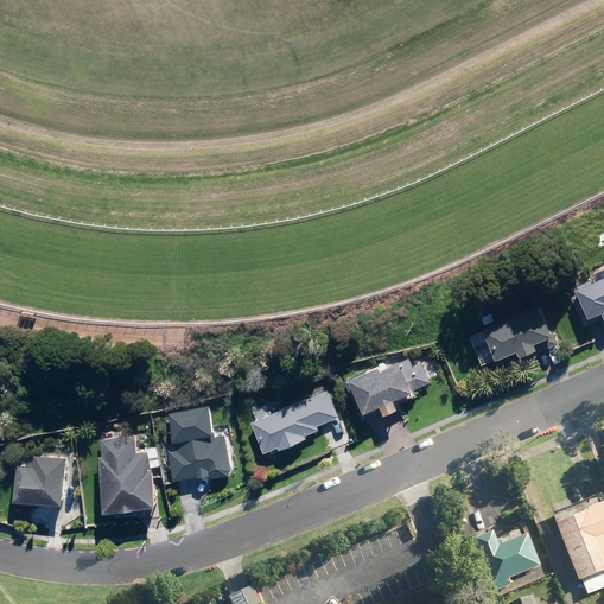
[(582,326),(603,317),(603,275),(576,288),(577,291),(567,296),(582,326)]
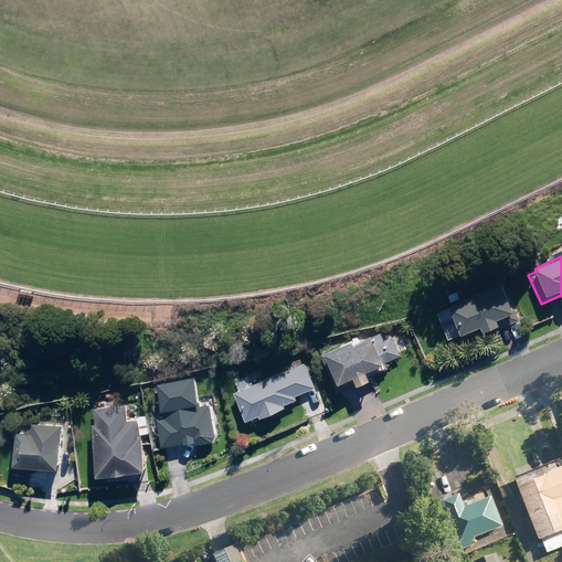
[(513,311),(502,285),(449,307),(451,308),(435,315),(447,341),(462,336),(460,333),(480,326),(483,331),(499,325),(497,319),(513,311)]
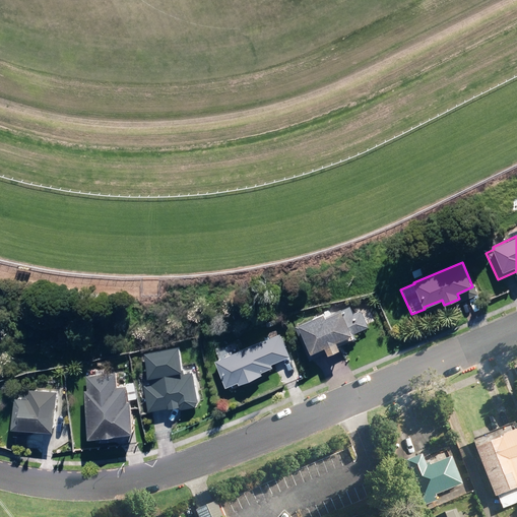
[(325,314),(294,327),(309,361),(328,352),(329,353),(340,349),(339,345),(356,339),(353,335),(368,329),(361,312),(352,315),(349,308),(326,317),(325,314)]
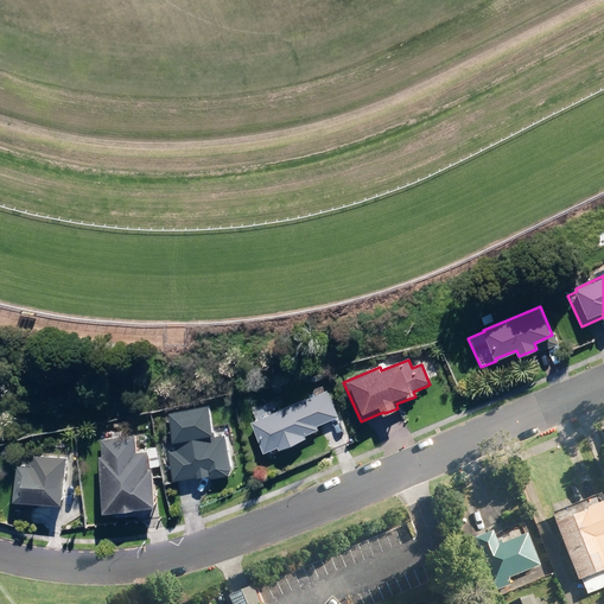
[(337,419),(326,392),(249,423),(262,453),(277,449),(278,451),(305,439),(304,437),(317,432),(316,427),(337,419)]
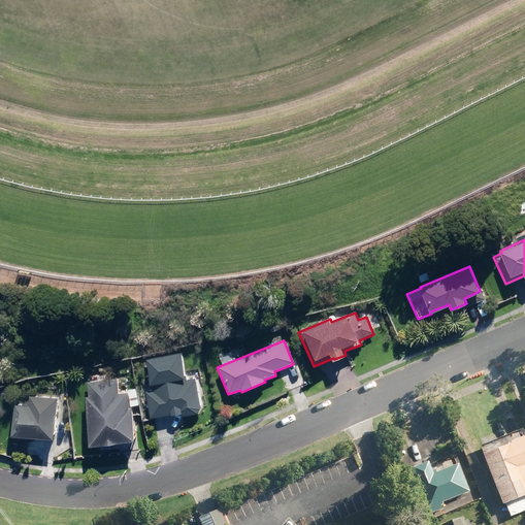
[(181,354),(145,360),(151,385),(153,392),(144,393),(150,419),(171,415),(170,416),(182,415),(184,417),(198,415),(201,409),(194,380),(185,382),(185,379),(181,354)]
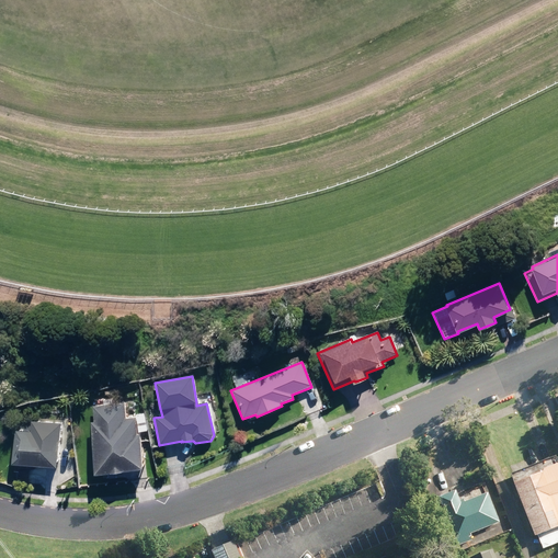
[(95,473),(145,467),(140,433),(138,433),(137,421),(136,421),(136,417),(126,418),(124,403),(91,407),(93,422),(90,422),(95,473)]
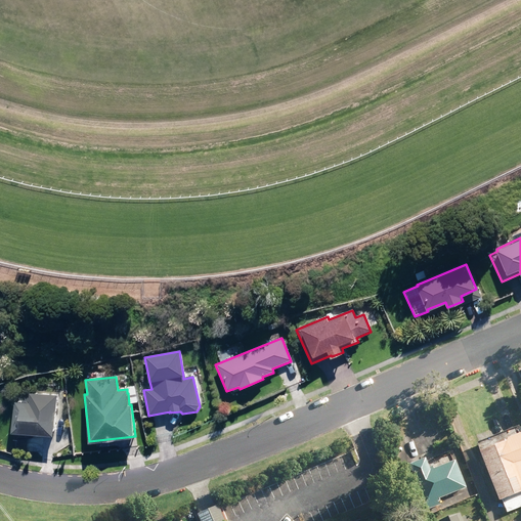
[(35,403),(14,402),(12,432),(54,434),(56,395),(35,394),(35,403)]
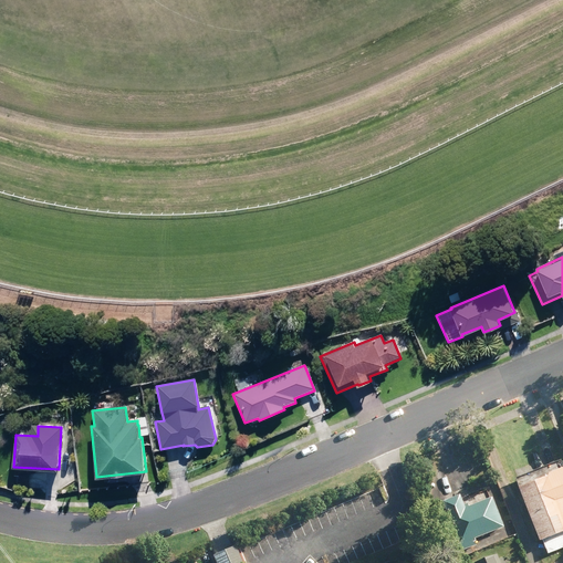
[(545,481),(515,492),(537,545),(562,534),(562,475),(561,471),(545,477),(545,481)]
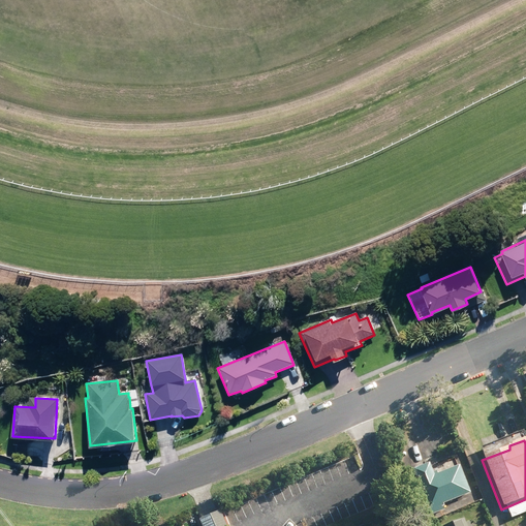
[(427,467),(411,472),(429,519),(442,514),(440,506),(467,497),(457,468),(431,478),(427,467)]
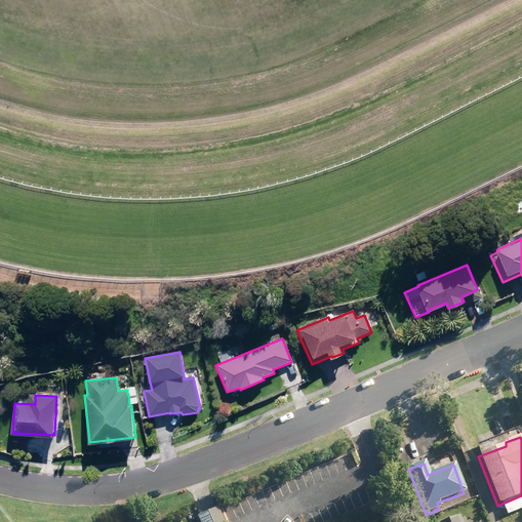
[(195,519),(196,521),(222,521),(216,511),(208,514),(195,519)]
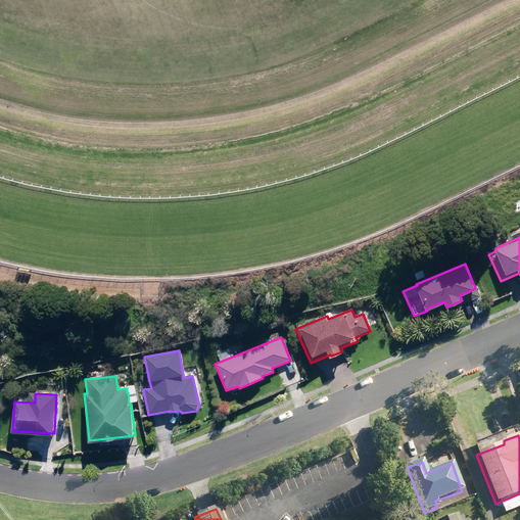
All buildings are outlined.
